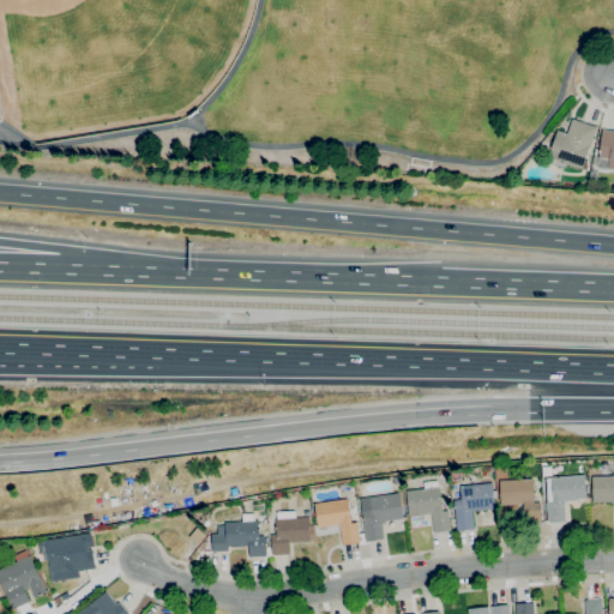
[(587,170),(548,156),(558,130),(567,133),(572,118),(596,127),(584,161),(589,162),(587,170)]
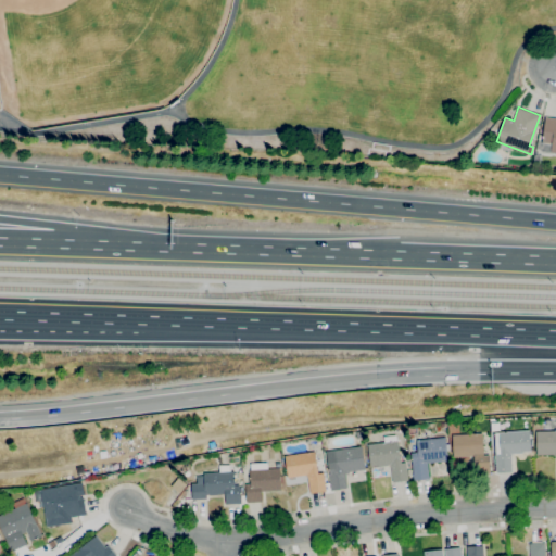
[(555,153),(551,153),(552,143),(542,142),(545,117),(555,118),(555,153)]
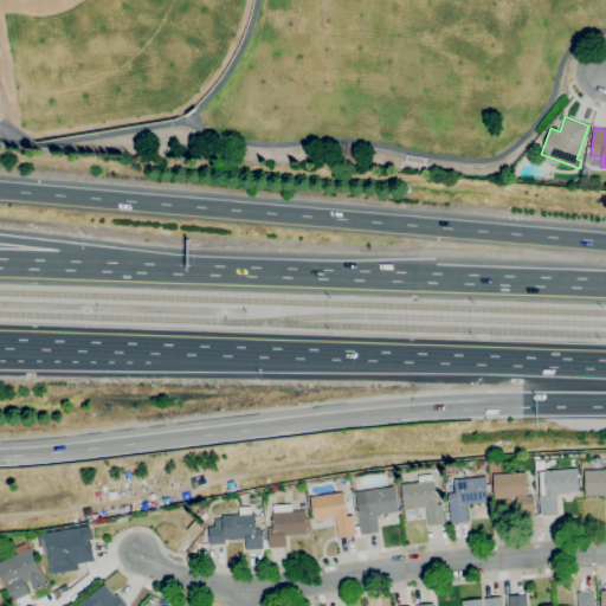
[(536,470),(535,462),(543,461),(545,469),(536,470)]
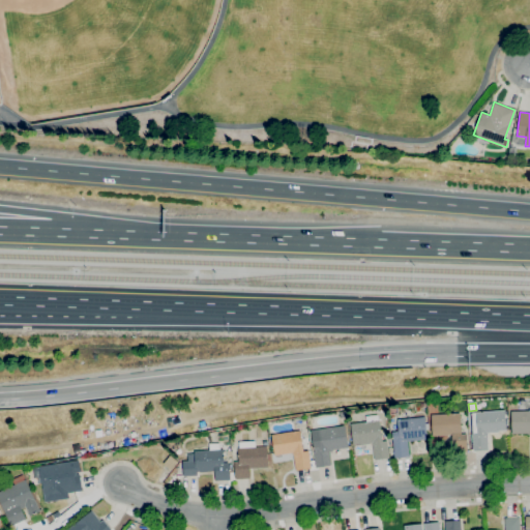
[(390,415),(389,407),(396,406),(399,413),(390,415)]
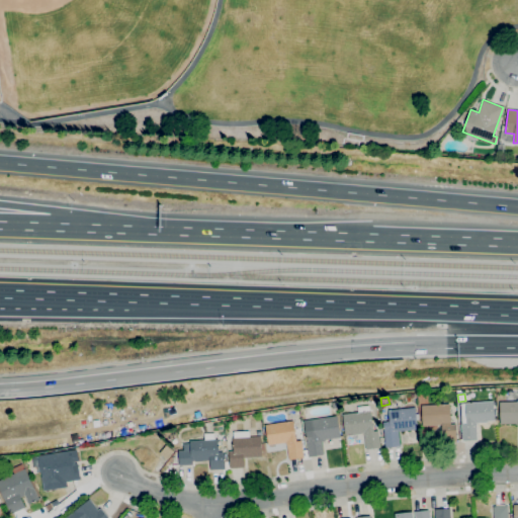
[(462,440),(461,424),(462,424),(460,403),(493,401),(495,420),(487,421),(487,422),(477,423),(478,439),(462,440)]
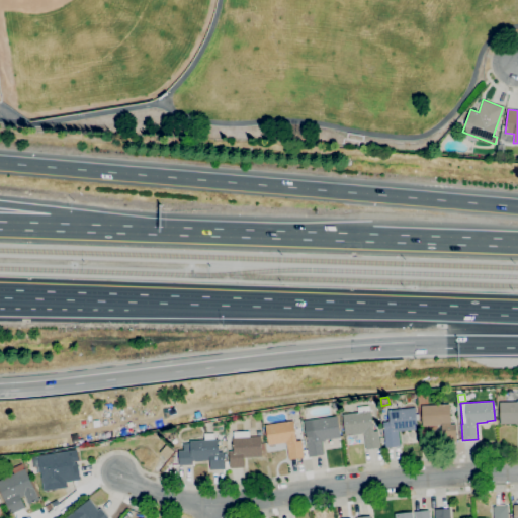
[(517,423),(500,423),(500,402),(517,401),(517,423)]
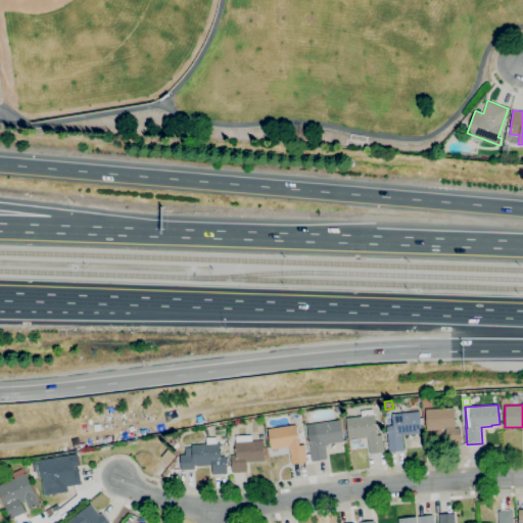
[(446,446),(445,429),(427,430),(426,410),(454,408),(456,428),(461,428),(462,445),(446,446)]
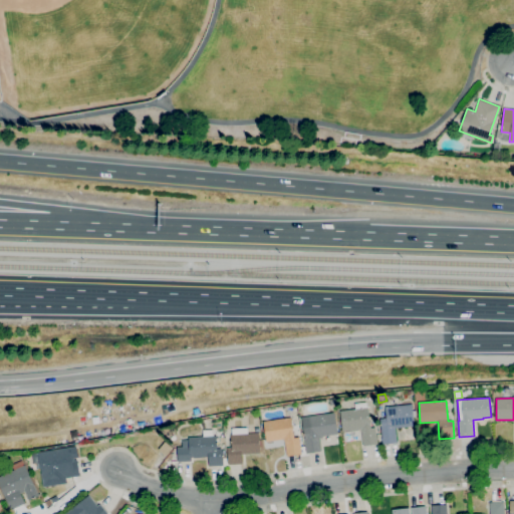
[(362,446),(360,429),(342,431),(340,411),(355,409),(354,404),(366,402),(366,408),(368,408),(370,428),(375,427),(377,444),(362,446)]
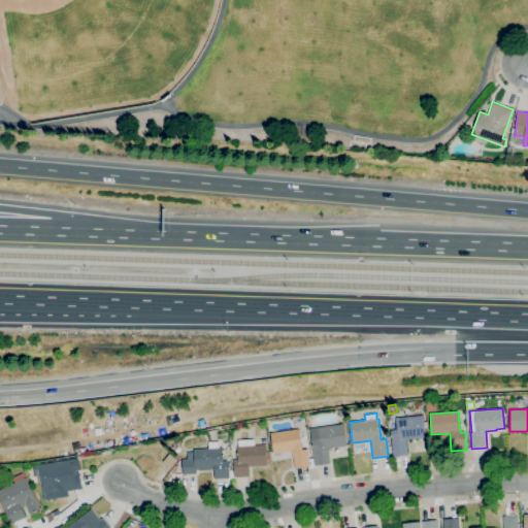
[(393,456),(390,427),(396,426),(395,418),(423,415),(425,437),(406,439),(407,455),(393,456)]
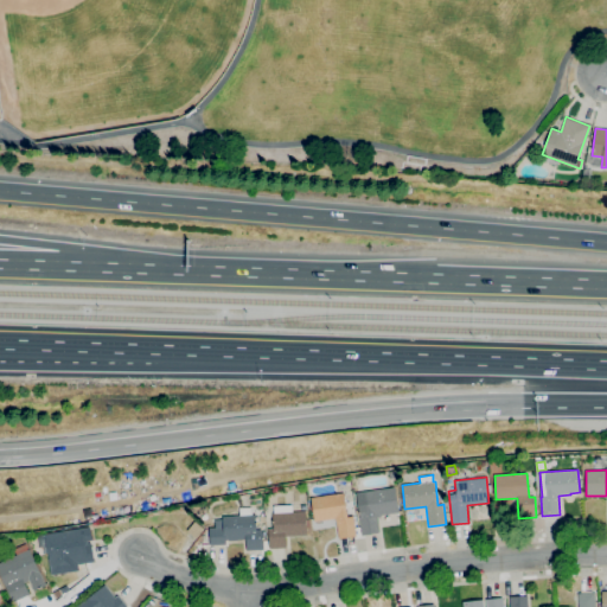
[(362,535),(356,492),(395,487),(398,511),(381,515),(381,516),(377,517),(379,532),(362,535)]
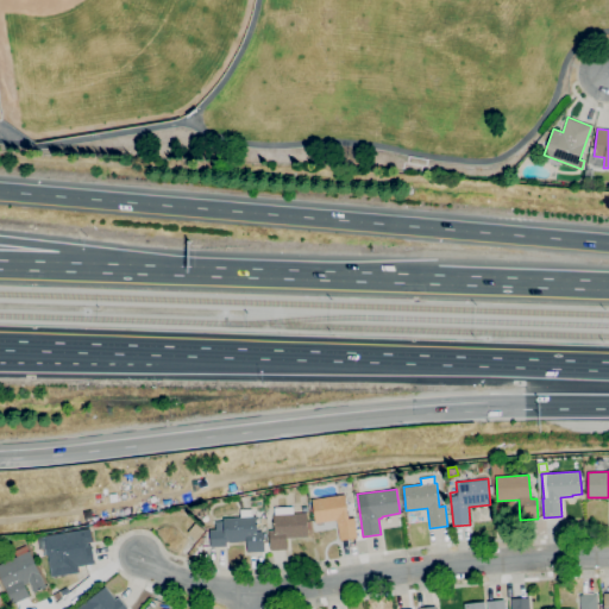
[(340,540),(337,520),(315,523),(312,500),(345,494),(349,519),(355,518),(358,538),(340,540)]
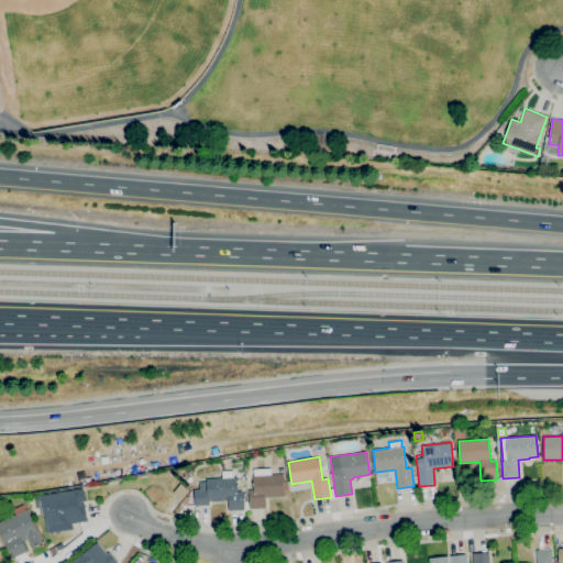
[(228,510),(227,499),(208,501),(206,479),(222,477),(222,471),(233,471),(233,477),(236,477),(238,492),(243,492),(244,509),(228,510)]
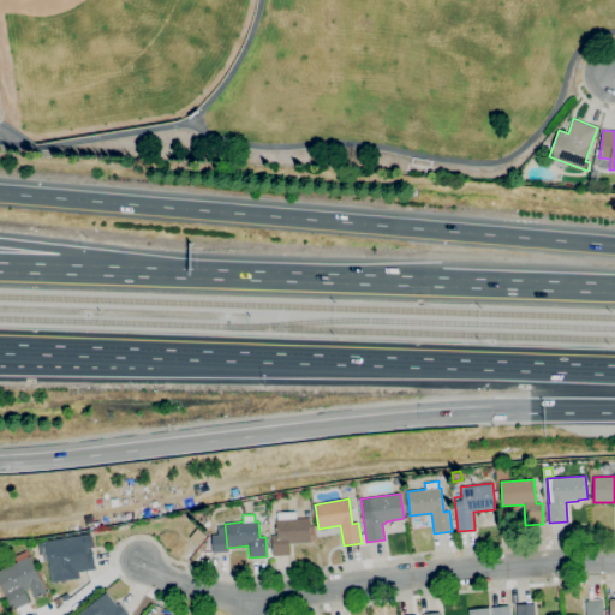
[(273,556),(272,536),(278,535),(276,520),(310,518),(311,542),(288,543),(290,555),(273,556)]
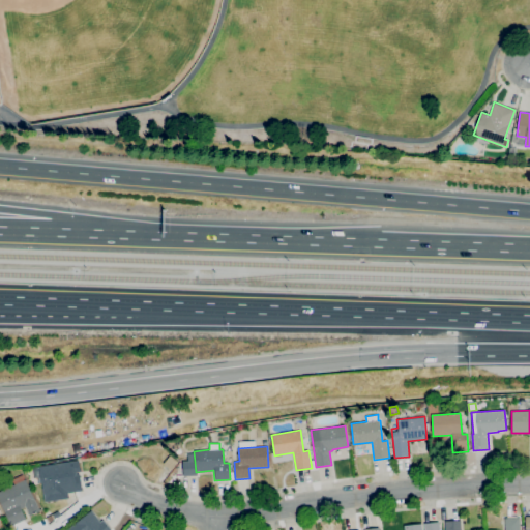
[(45,501),(41,482),(38,482),(37,478),(34,478),(32,468),(79,460),(81,472),(77,472),(77,474),(80,474),(82,490),(68,493),(69,497),(45,501)]
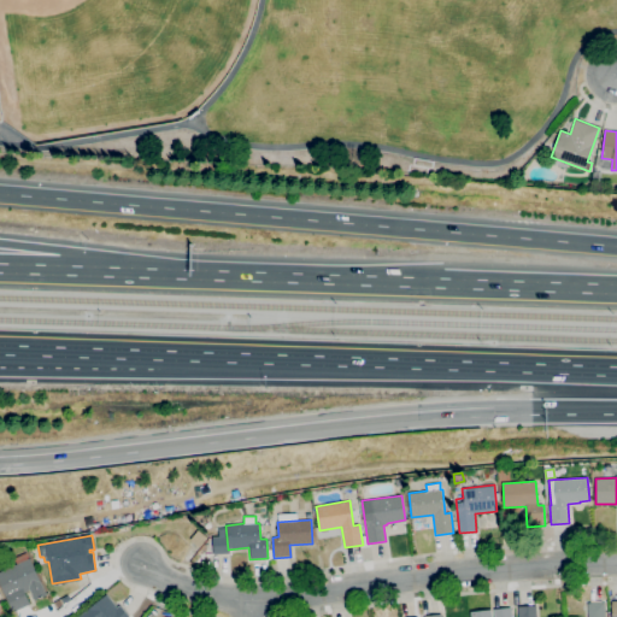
[(13,612),(0,585),(0,573),(18,564),(15,558),(25,552),(28,559),(29,558),(47,595),(35,600),(30,589),(24,593),(30,604),(13,612)]
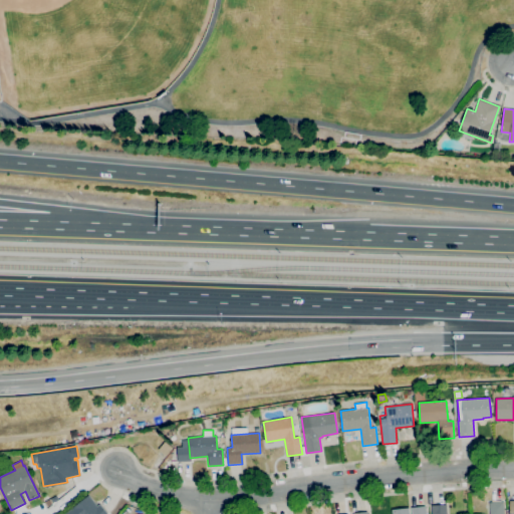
[(63,513),(89,495),(97,506),(100,504),(108,513),(63,513)]
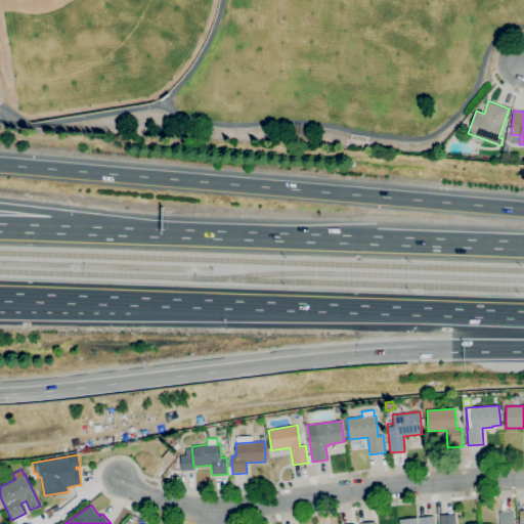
[(48,517),(45,512),(51,508),(54,513),(48,517)]
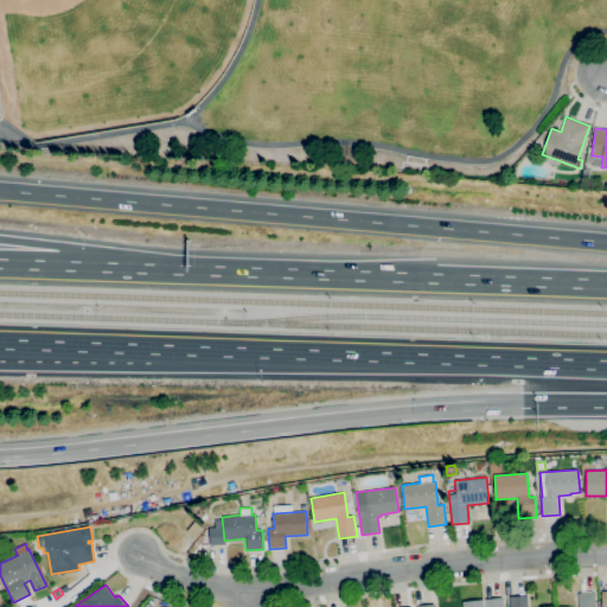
[(577,606),(577,593),(595,592),(595,606),(577,606)]
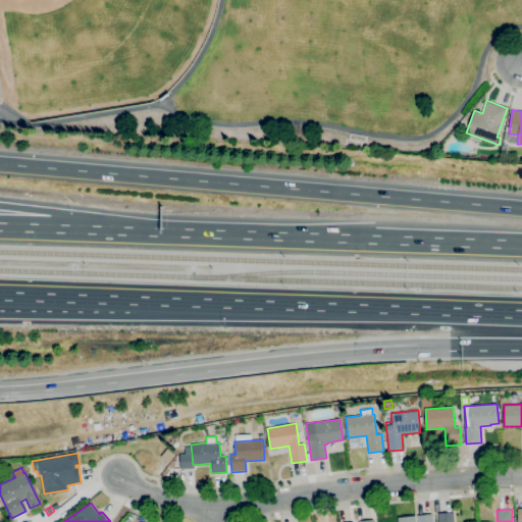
[(438,521),(438,514),(454,512),(454,521),(438,521)]
